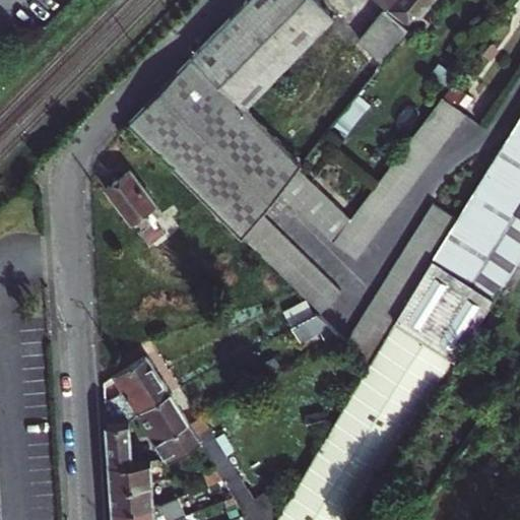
[(300,168),(303,165),(246,106),(313,37),(334,16),(318,0),(247,0),(222,26),(131,124),(152,143),(247,236),(263,215),(281,191),(300,168)]
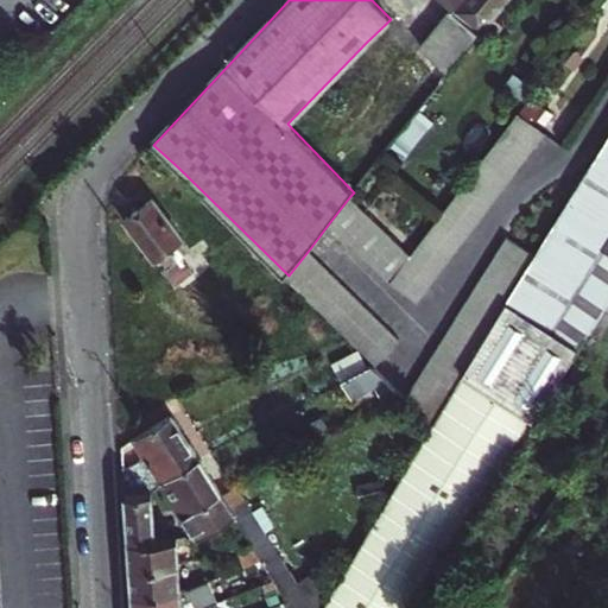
[(480,33),(506,0),(439,0),(449,7),(451,10),(480,33)]
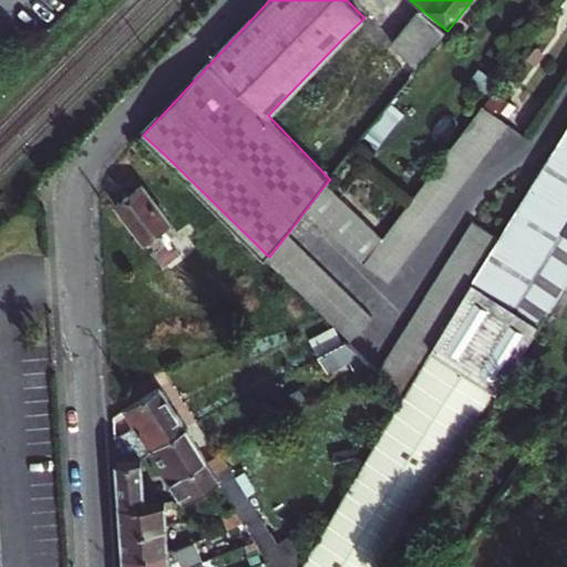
[(420,66),(447,31),(421,9),(419,7),(390,42),(420,66)]
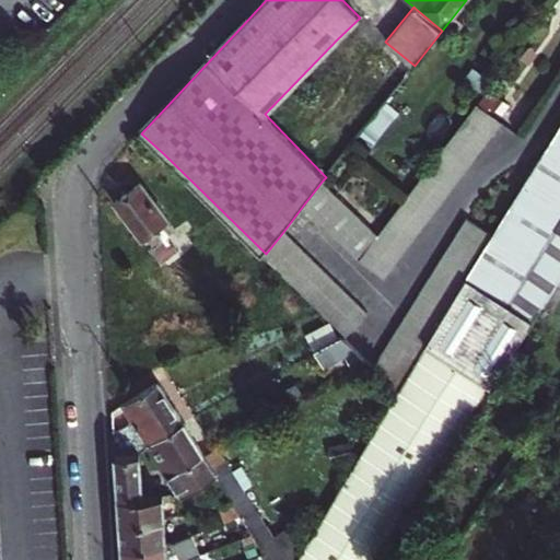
[(510,104),(494,93),(487,103),(502,114),(510,104)]
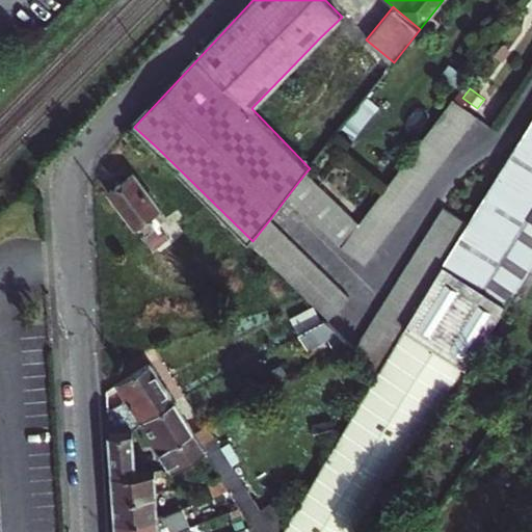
[(362,225),(344,249),(364,265),(476,116),(454,100),(362,225)]
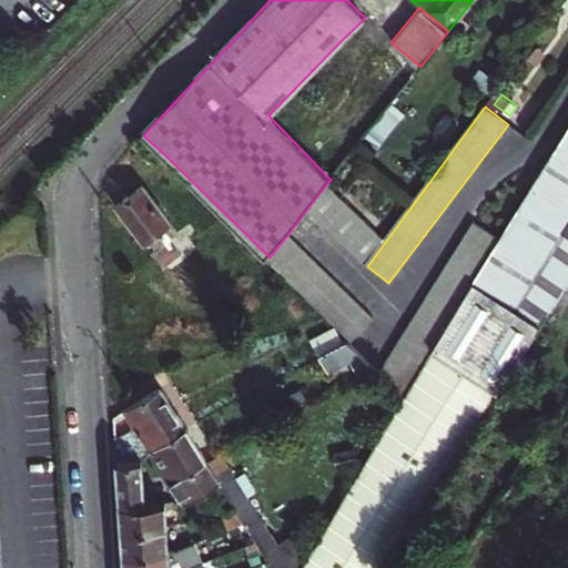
[(567,128),(550,158),(404,398),(307,557),(301,567),(382,567),(558,297),(567,282),(567,128)]
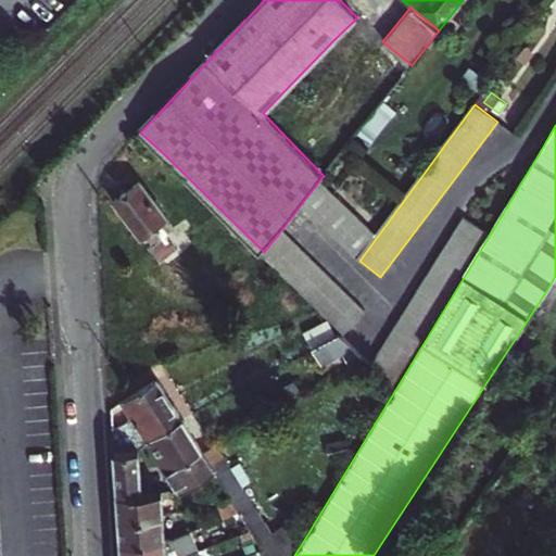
[(146,160),(163,153),(140,133),(130,144),(146,160)]
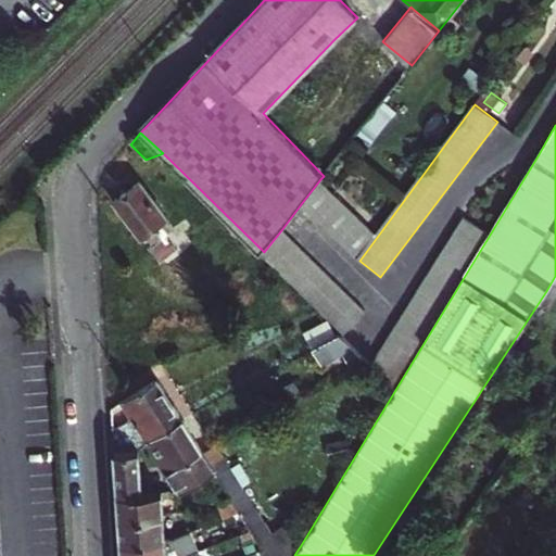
[(172,229),(165,219),(168,217),(139,178),(110,199),(139,239),(143,236),(150,245),(150,247),(160,261),(175,250),(169,241),(177,236),(172,229)]
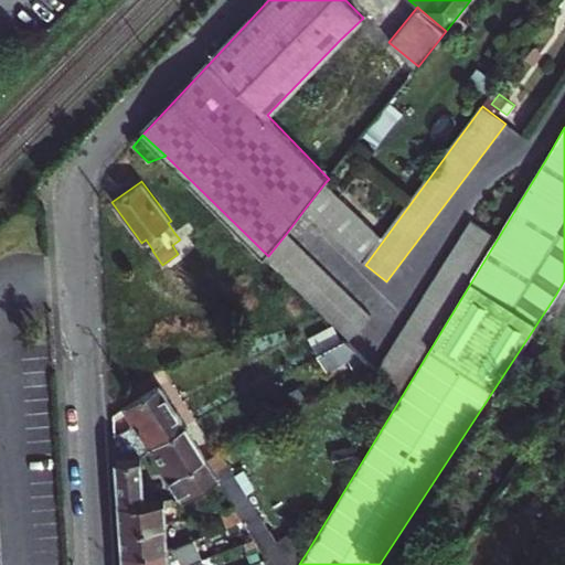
[(365,265),(384,240),(326,182),(306,208),(365,265)]
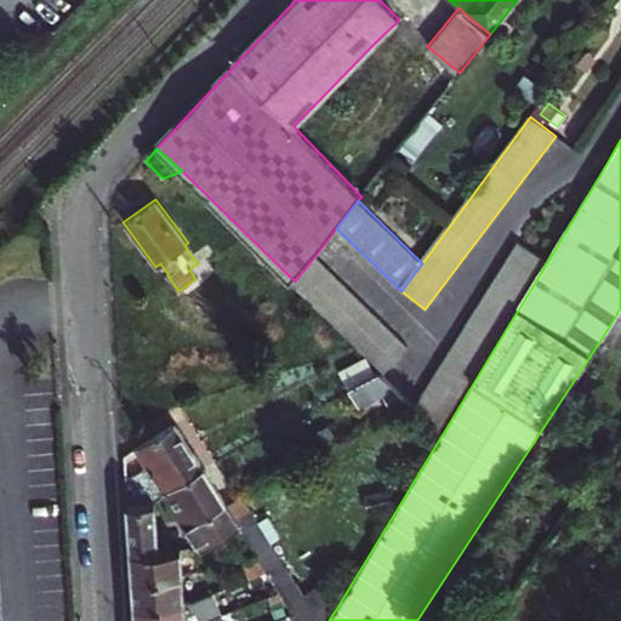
[(414,409),(440,434),(472,383),(471,382),(516,307),(545,260),(531,251),(517,243),(414,409)]
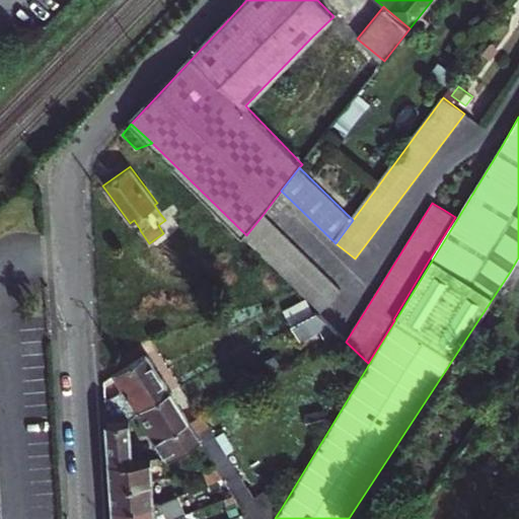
[(318,310),(341,290),(263,215),(246,235),(245,237),(299,291),(304,297),(306,298),(318,310)]
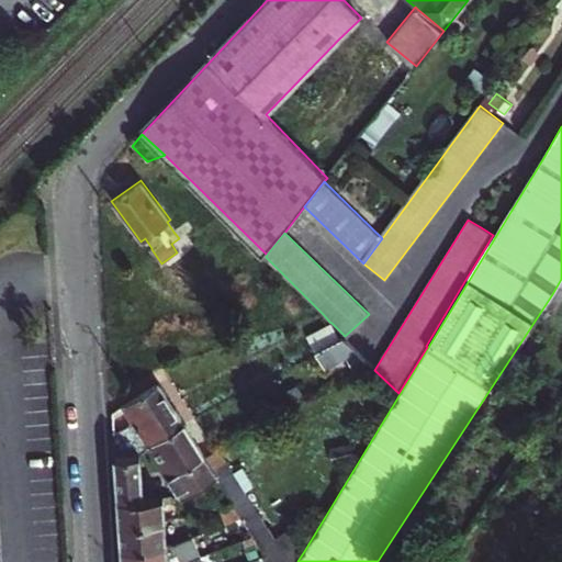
[(179,256),(177,253),(161,263),(165,267),(179,256)]
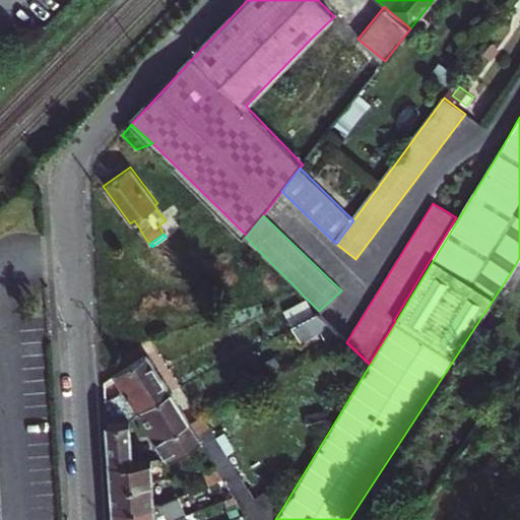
[(519,258),(511,272),(519,277),(519,258)]
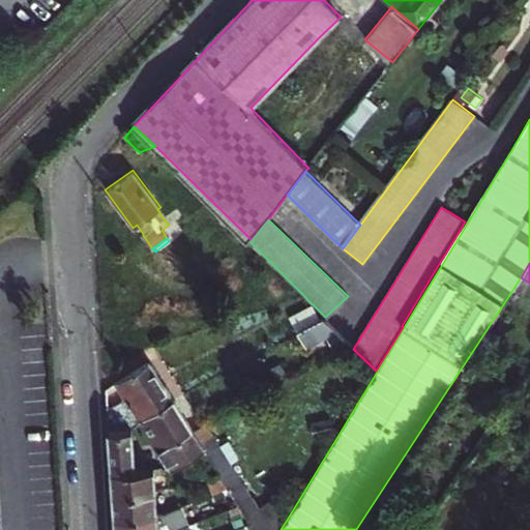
[(325,320),(311,304),(289,316),(297,329),(318,318),(321,322),(325,320)]
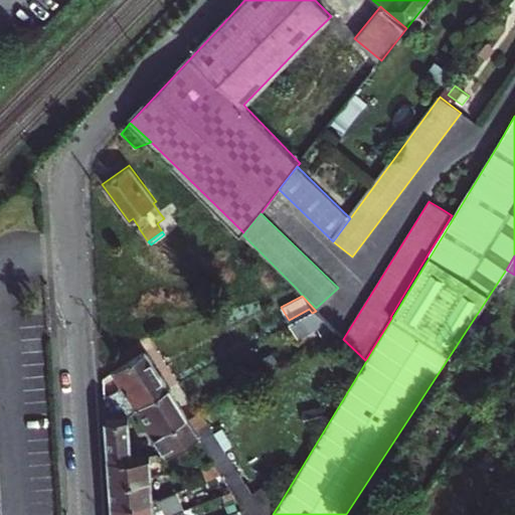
[(288,321),(290,324),(298,337),(317,327),(322,338),(336,332),(316,311),(312,313),(309,309),(289,320),(288,321)]
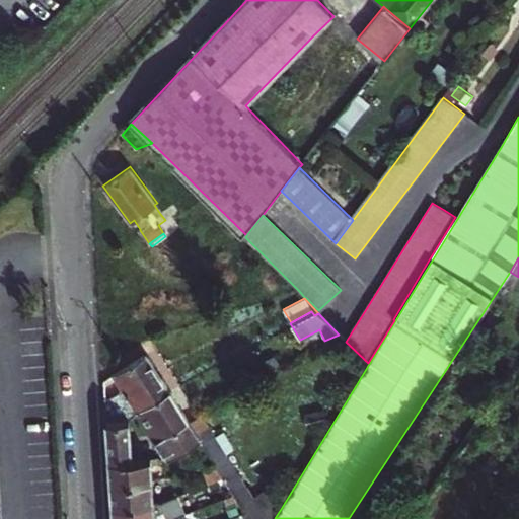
[(135,415),(137,414),(169,391),(145,353),(103,381),(103,400),(104,420),(130,418),(135,415)]
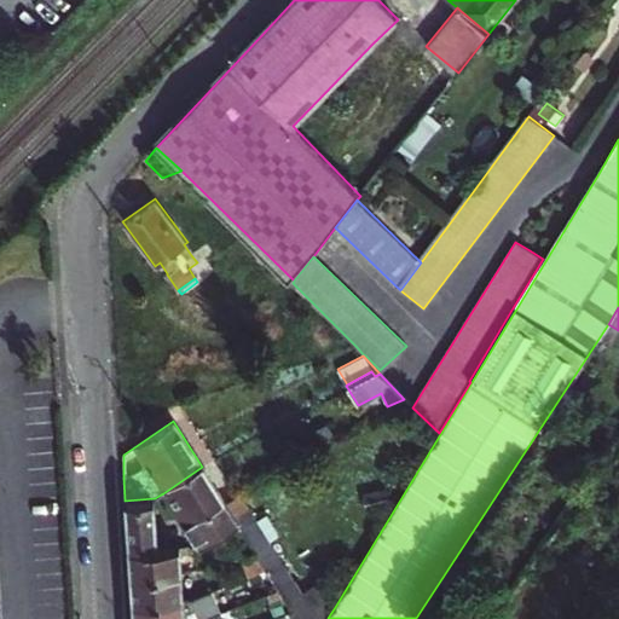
[(163,493),(184,527),(224,502),(213,484),(202,467),(163,493)]
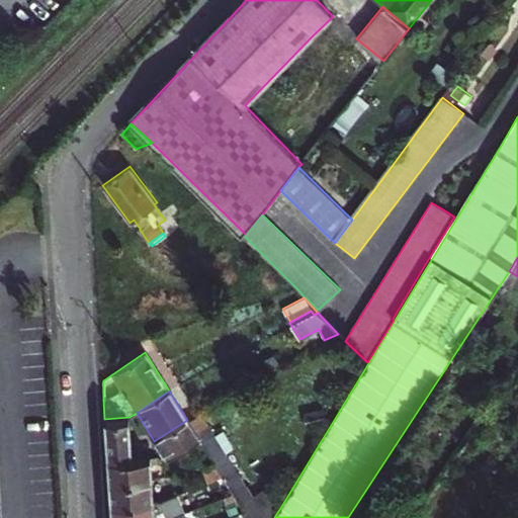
[(323,407),(303,412),(307,428),(327,423),(323,407)]
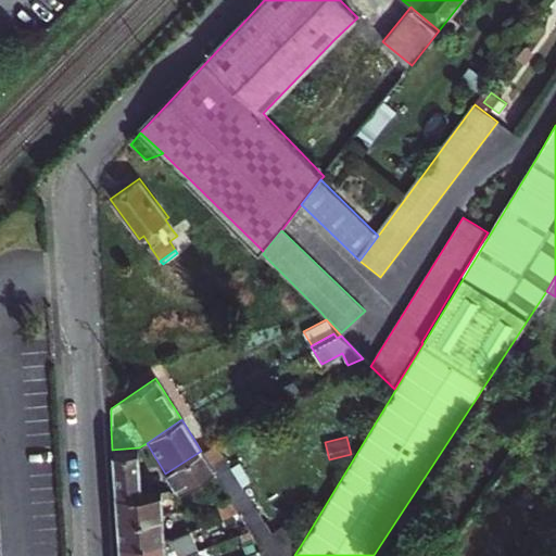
[(257,541),(272,532),(243,488),(215,443),(201,451),(165,474),(178,494),(213,472),(228,495),(237,508),(251,530),(257,541)]
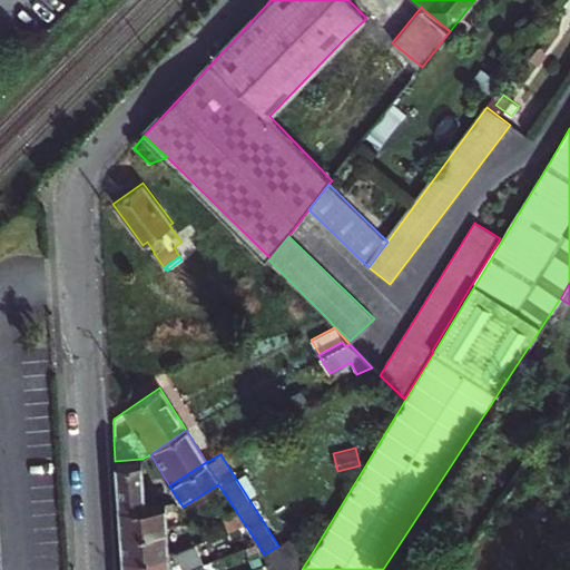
[(163,497),(145,498),(143,459),(115,461),(117,483),(118,505),(163,503),(163,497)]
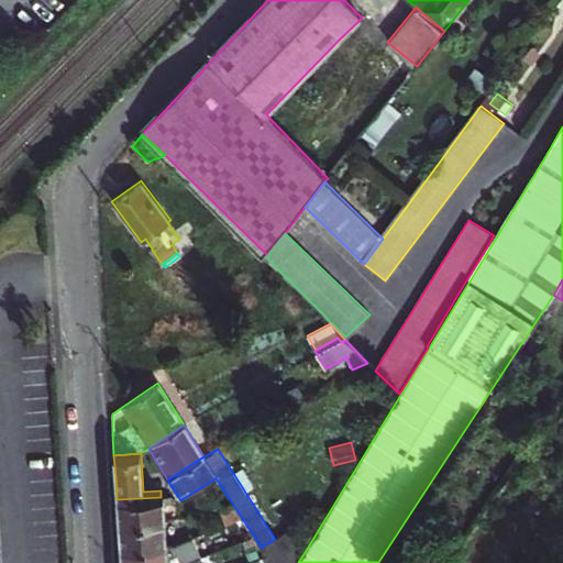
[(118,523),(165,520),(164,504),(170,504),(170,496),(161,497),(117,499),(118,511),(118,523)]
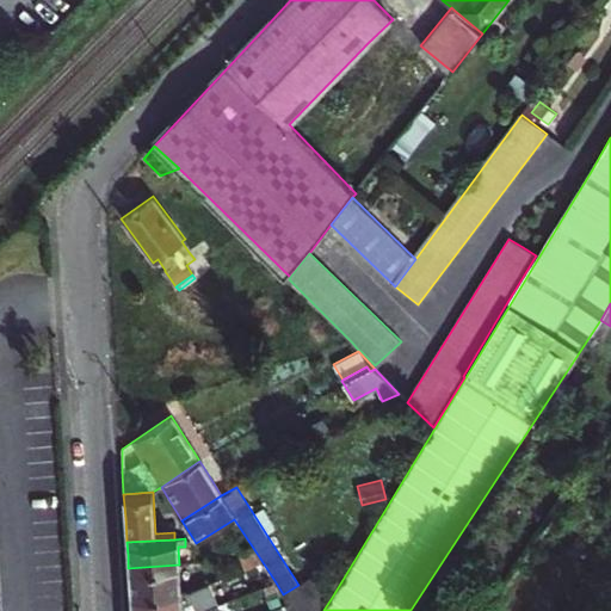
[(241,549),(240,550),(250,565),(260,559),(251,544),(241,549)]
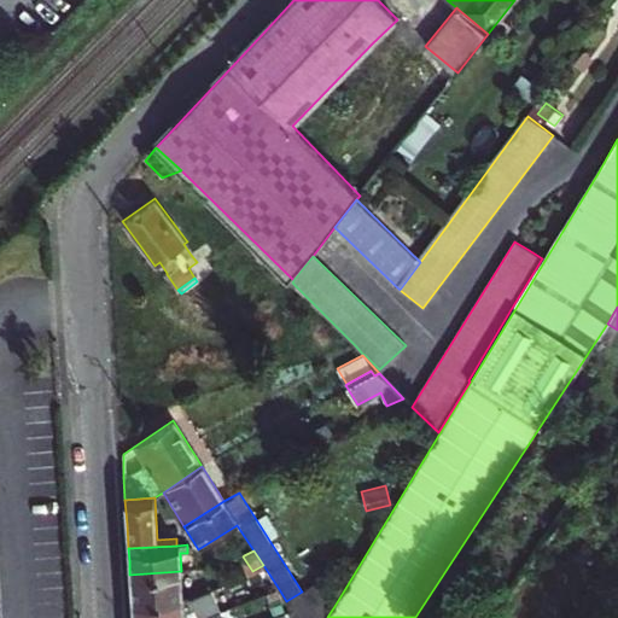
[(182,599),(181,571),(129,575),(130,589),(132,602),(182,599)]
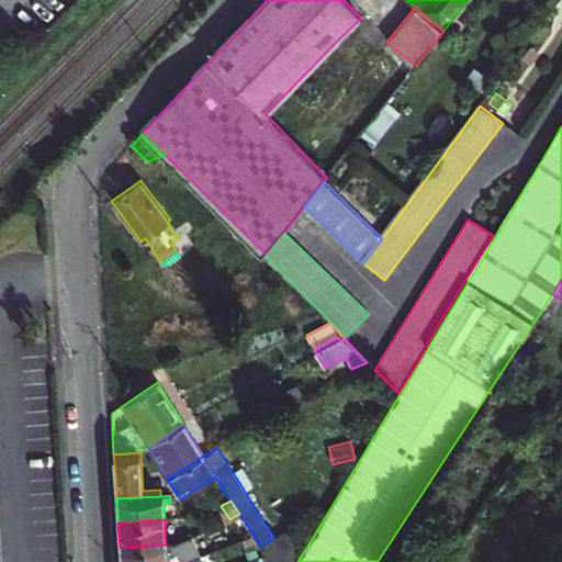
[(265,554),(269,561),(298,561),(304,551),(291,528),(274,538),(260,547),(265,554)]
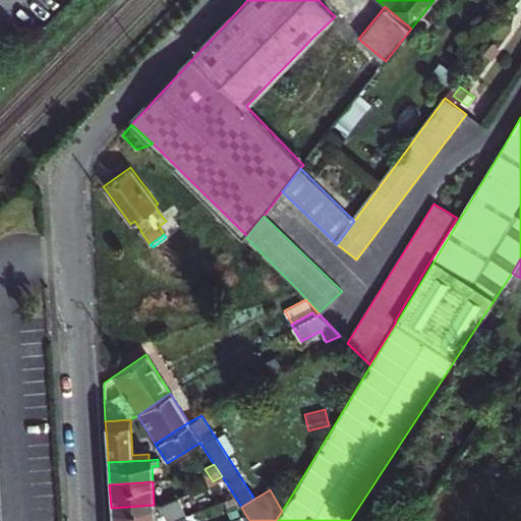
[(154,505),(111,508),(112,519),(111,520),(169,520),(170,520),(185,515),(178,497),(162,504),(154,505)]
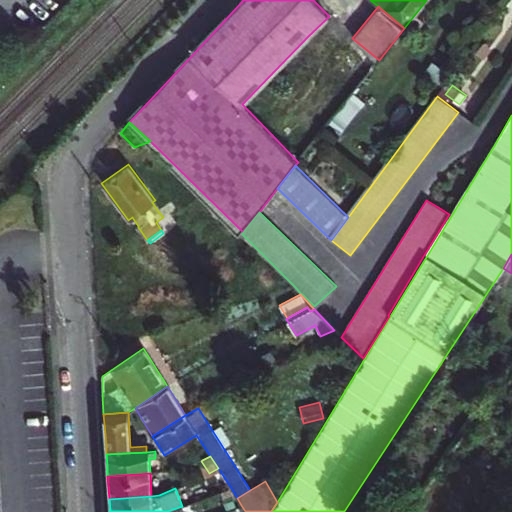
[(235,503),(229,489),(220,492),(226,506),(235,503)]
